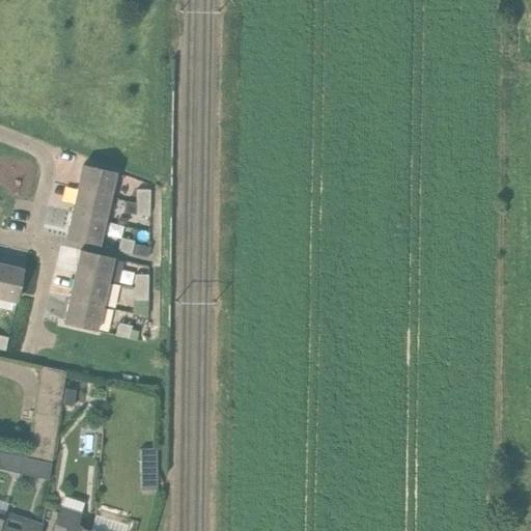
[(77,190),(110,198),(115,173),(82,165),(77,190)]
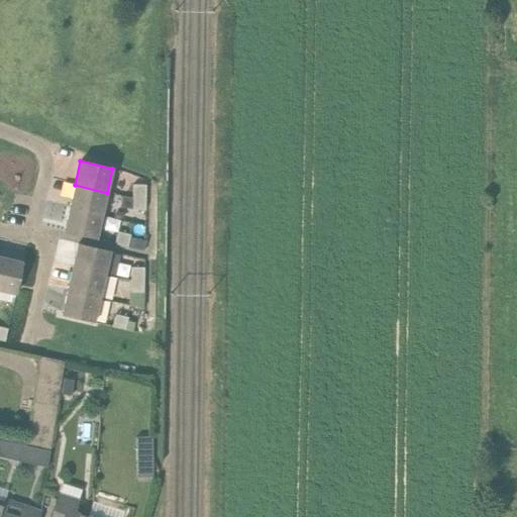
[(75,185),(70,208),(101,216),(107,193),(75,185)]
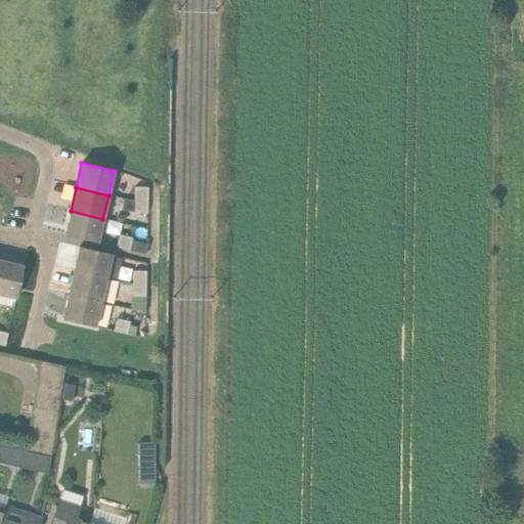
[(147,202),(147,188),(134,187),(134,202),(147,202)]
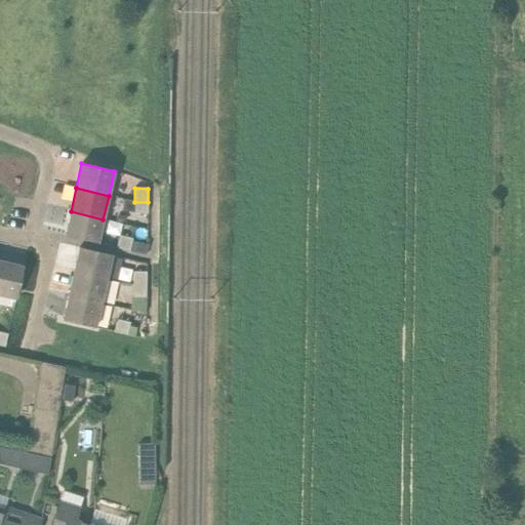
[(148,202),(134,202),(134,213),(148,213),(148,202)]
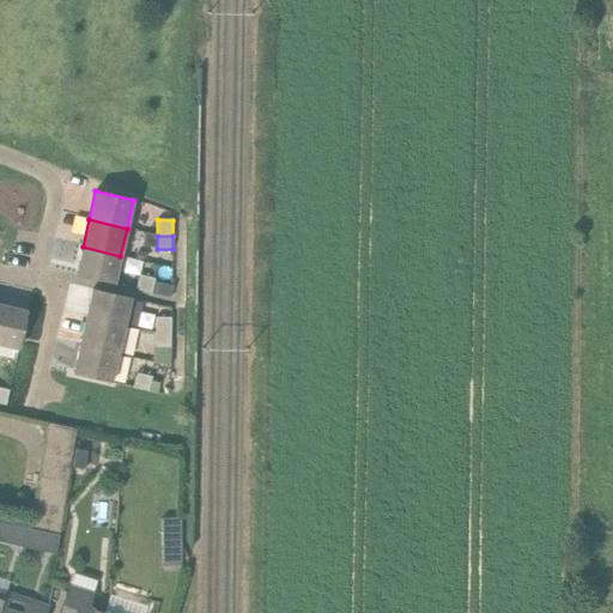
[(83,247),(76,275),(114,285),(120,256),(83,247)]
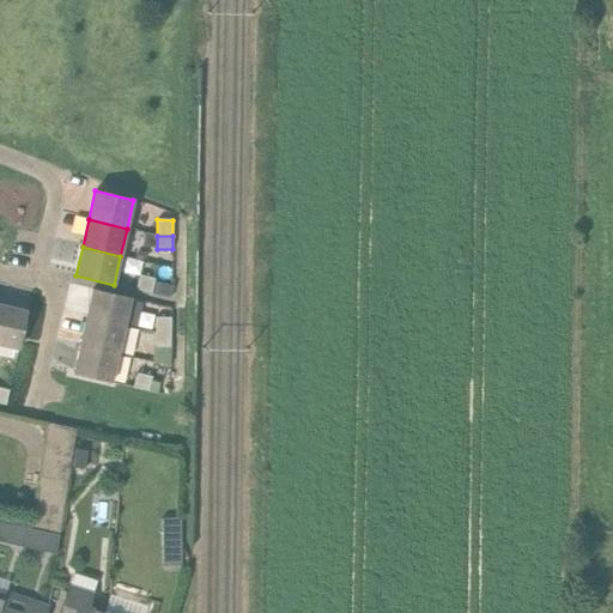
[(151,292),(155,278),(139,275),(137,290),(151,292)]
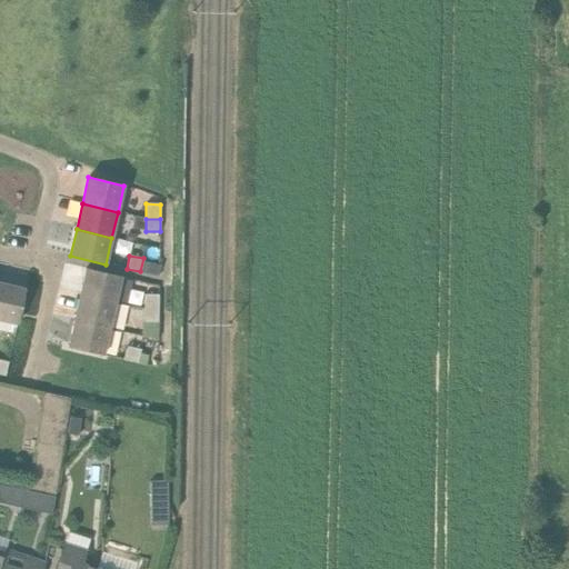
[(142,261),(140,271),(140,272),(158,276),(160,265),(142,261)]
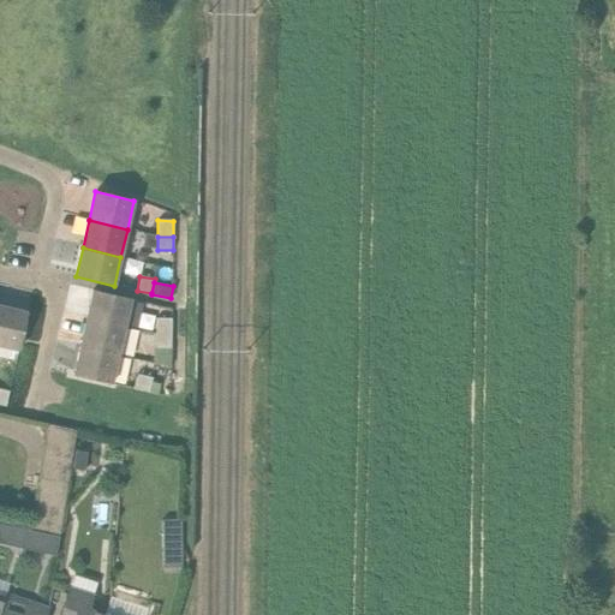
[(132,299),(93,290),(87,320),(125,328),(132,299)]
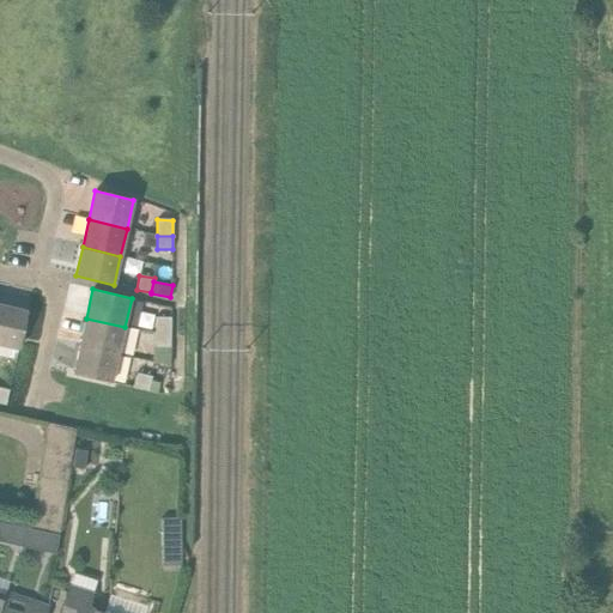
[(0,345),(18,350),(28,311),(0,305),(0,345)]
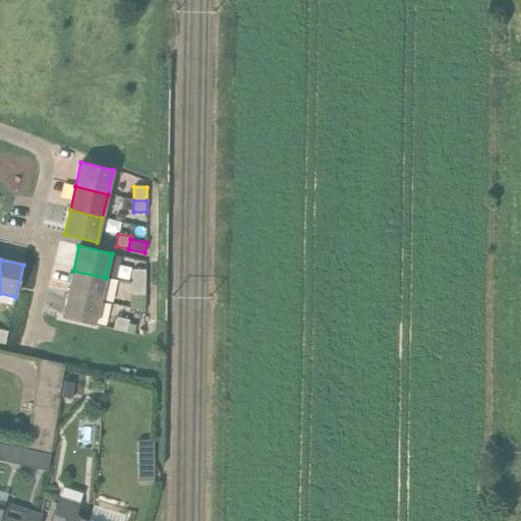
[(132,283),(145,282),(145,270),(132,270),(132,283)]
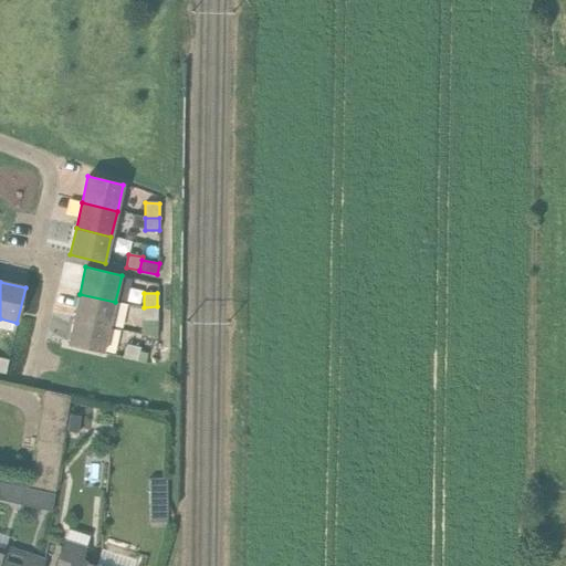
[(80,294),(73,320),(109,327),(115,302),(80,294)]
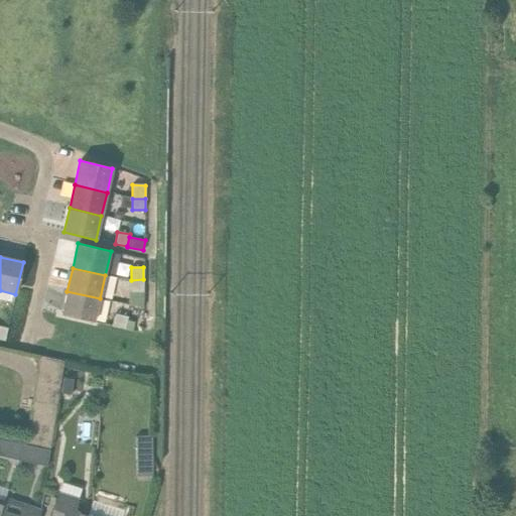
[(143,292),(143,279),(131,280),(130,292),(143,292)]
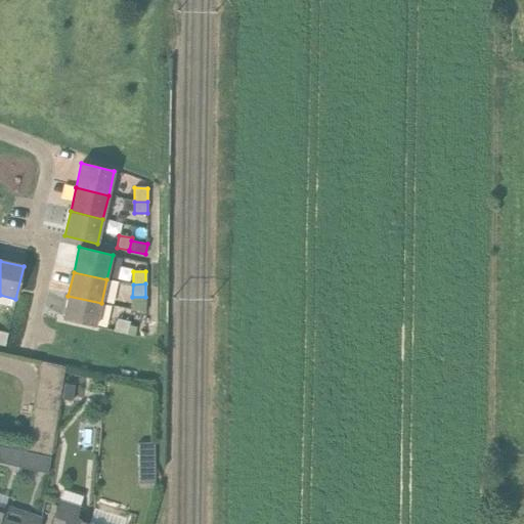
[(95,328),(101,303),(68,296),(62,320),(95,328)]
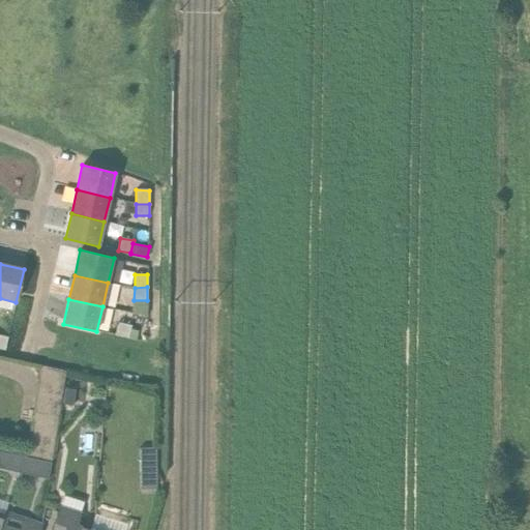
[(118,323),(115,335),(128,337),(130,325),(118,323)]
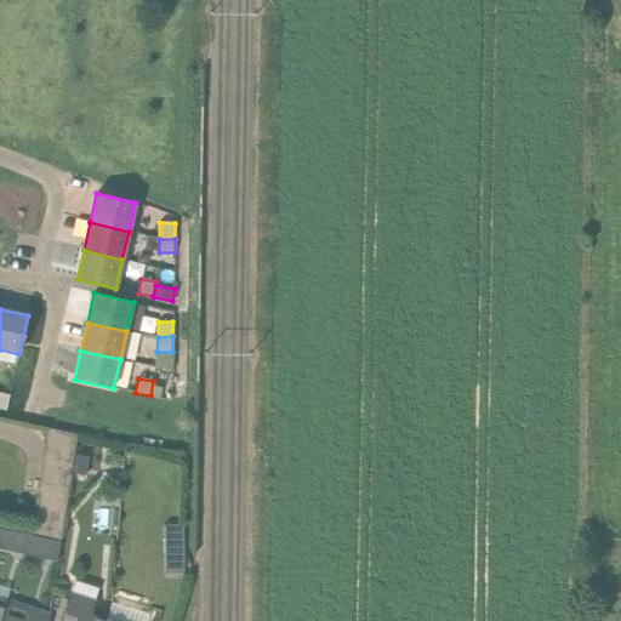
[(77,434),(47,428),(47,429),(46,443),(74,448),(77,434)]
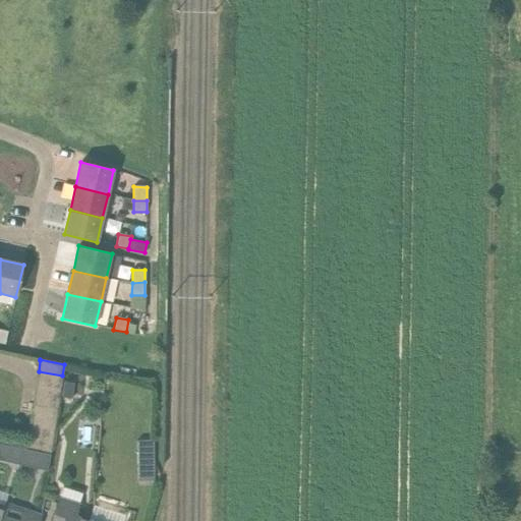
[(70,401),(72,384),(63,383),(61,399),(70,401)]
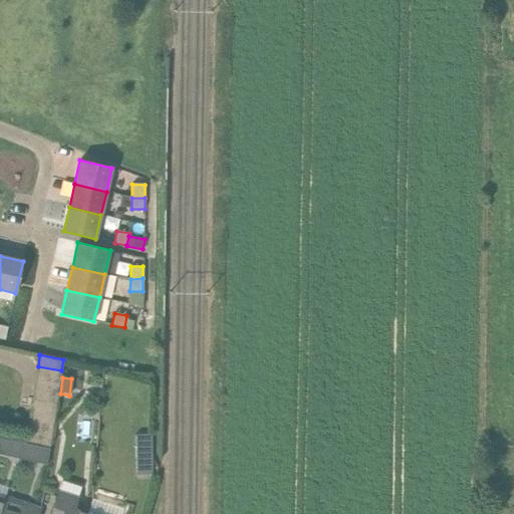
[(49,449),(58,393),(36,389),(35,401),(36,401),(34,415),(30,414),(25,444),(49,449)]
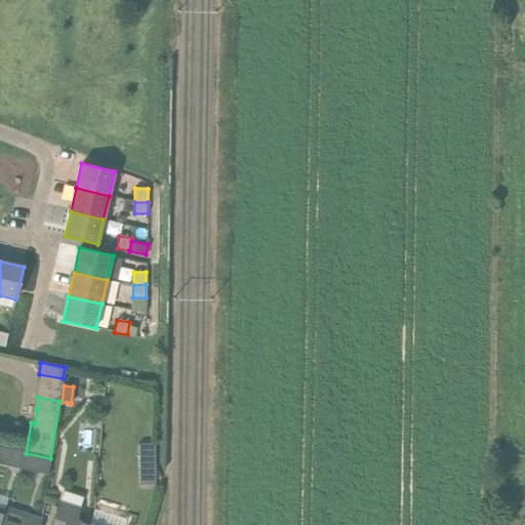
[(50,458),(26,453),(23,452),(19,469),(47,474),(50,458)]
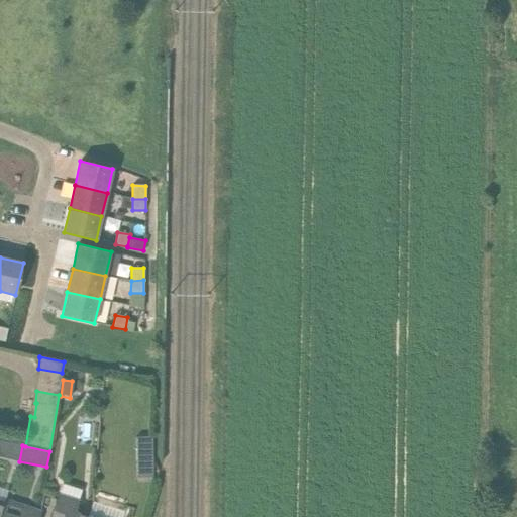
[(153,483),(153,464),(136,464),(136,483),(153,483)]
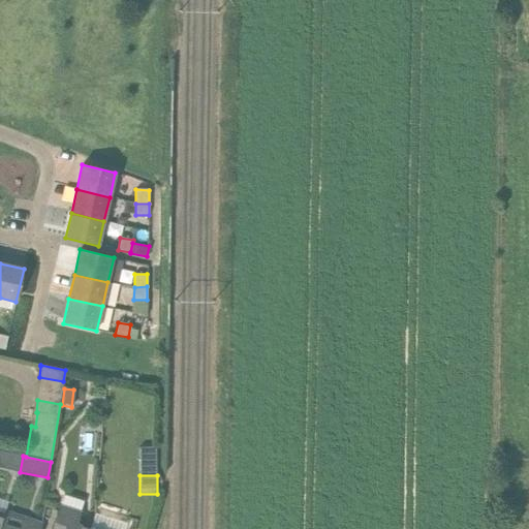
[(89,528),(69,523),(73,510),(60,506),(53,528),(89,528)]
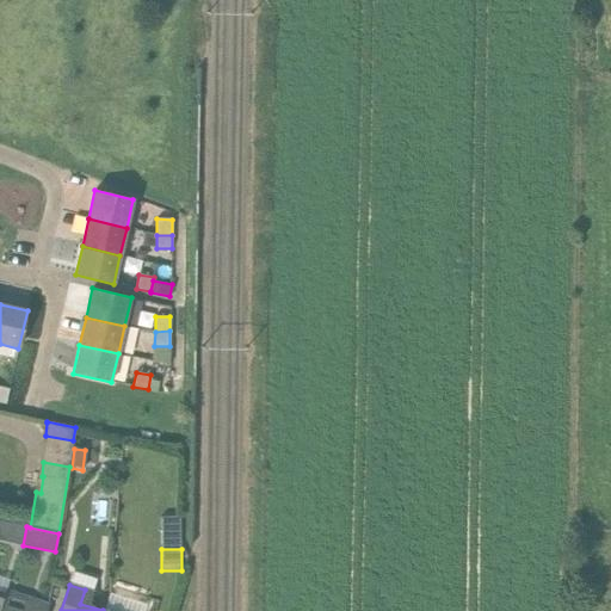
[(45,610),(48,605),(26,599),(8,593),(7,597),(0,594),(0,610),(45,610)]
